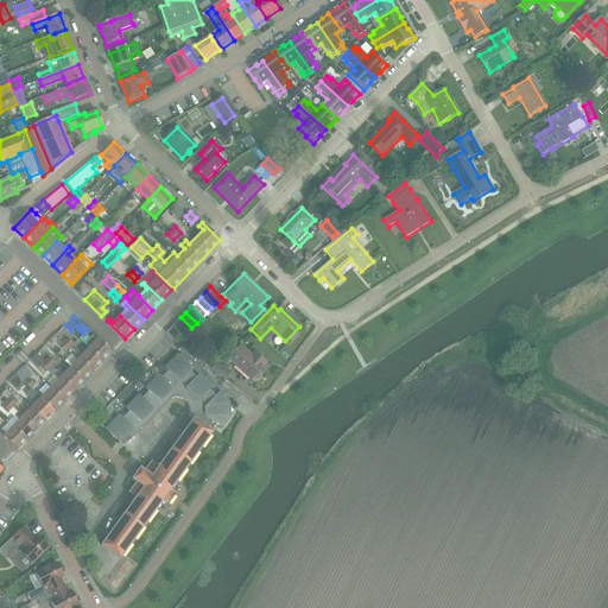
[(187,334),(191,328),(181,317),(176,323),(187,334)]
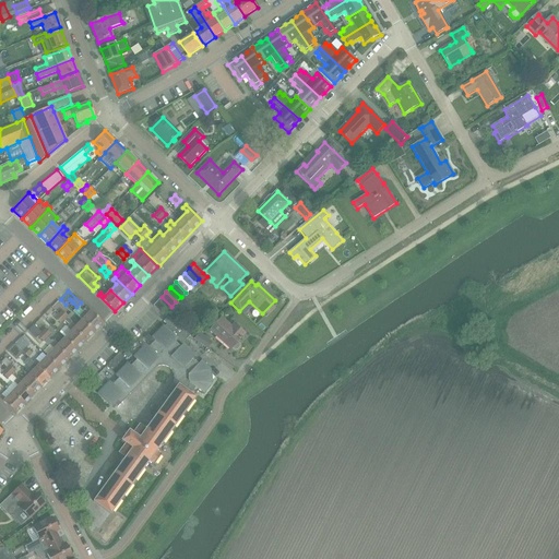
[(171,307),(162,297),(157,301),(167,311),(171,307)]
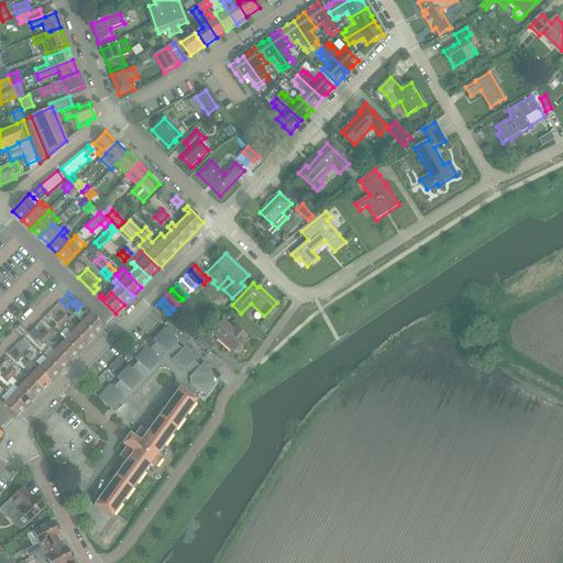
[(70,315),(58,302),(52,309),(54,311),(56,312),(64,322),(70,315)]
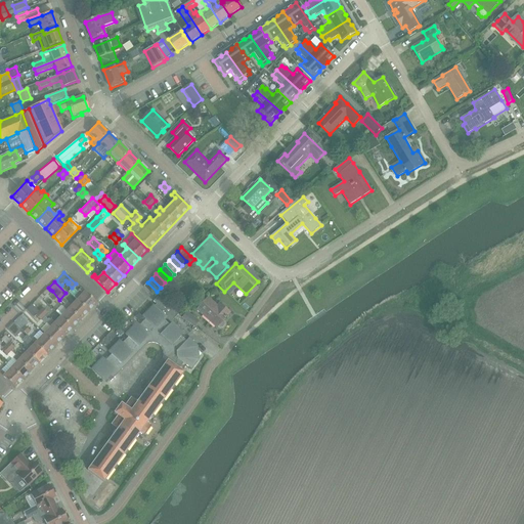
[(157,292),(147,282),(143,287),(153,296),(157,292)]
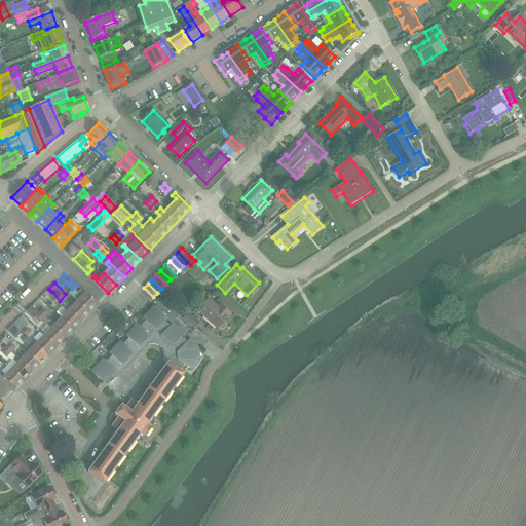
[(41,296),(44,298),(50,291),(48,289),(41,296)]
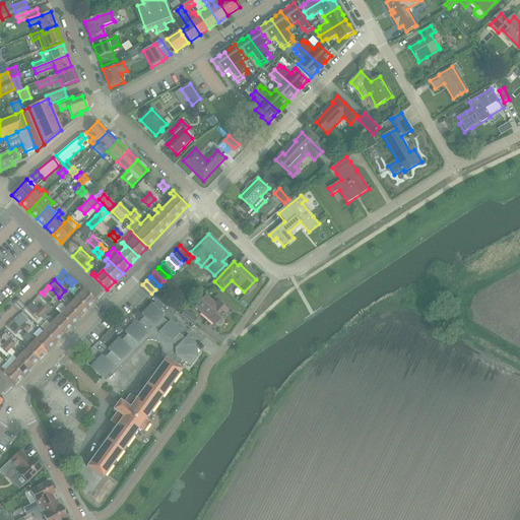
[(72,295),(75,298),(87,309),(95,301),(80,285),(72,295)]
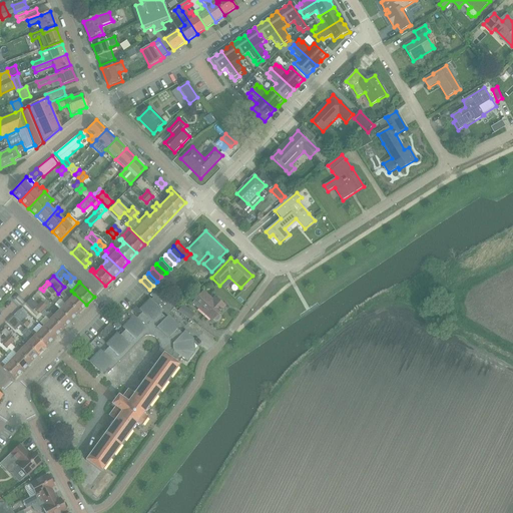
[(55,297),(56,296),(58,294),(51,285),(48,289),(51,292),(50,293),(55,297)]
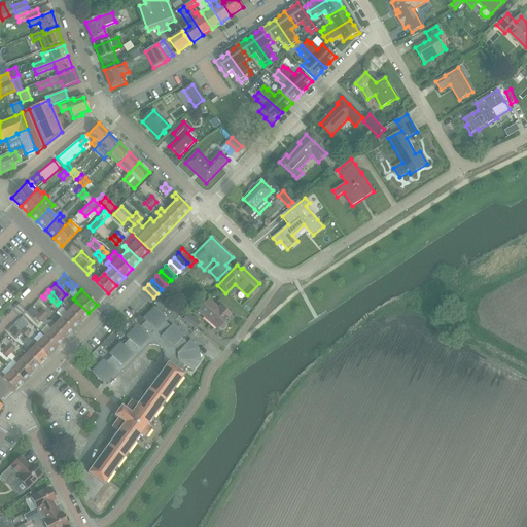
[(114,415),(117,418),(111,427),(117,431),(88,472),(104,485),(140,434),(145,437),(151,428),(147,425),(184,375),(179,372),(183,365),(191,371),(199,361),(198,349),(188,341),(186,343),(181,338),(184,336),(172,324),(179,316),(159,299),(153,304),(157,307),(155,308),(154,307),(143,319),(145,321),(140,327),(137,324),(126,337),(129,339),(123,345),(120,342),(109,354),(111,356),(106,362),(103,359),(92,372),(104,384),(104,383),(109,378),(112,381),(145,348),(148,346),(152,345),(155,345),(160,347),(162,349),(164,353),(164,356),(164,360),(162,362),(166,365),(137,405),(131,400),(125,409),(121,406),(114,415)]
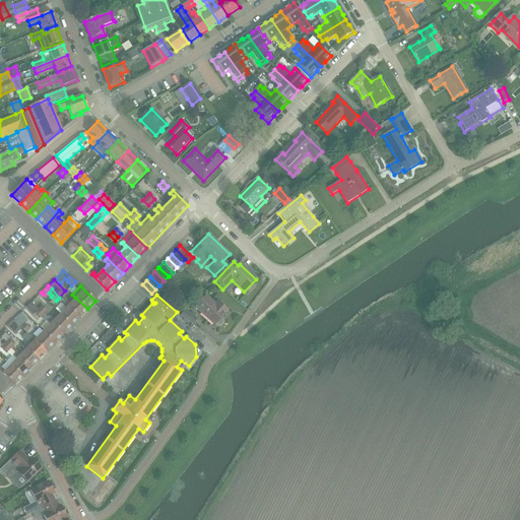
[(205,295),(194,307),(197,309),(207,318),(214,325),(215,324),(217,326),(219,326),(222,323),(222,320),(220,318),(228,311),(220,304),(217,301),(214,304),(207,298),(205,295)]
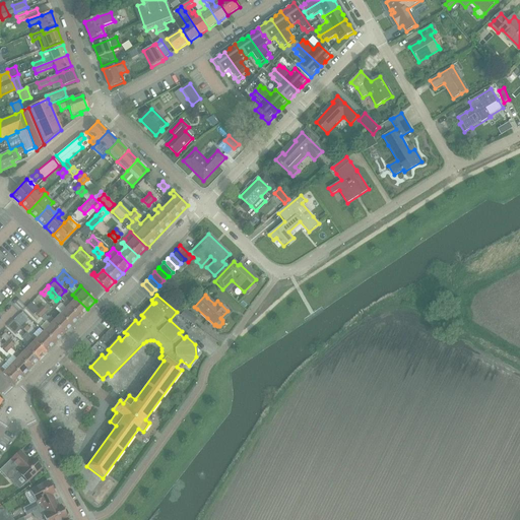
[(66,300),(64,302),(79,317),(87,309),(75,298),(70,304),(66,300)]
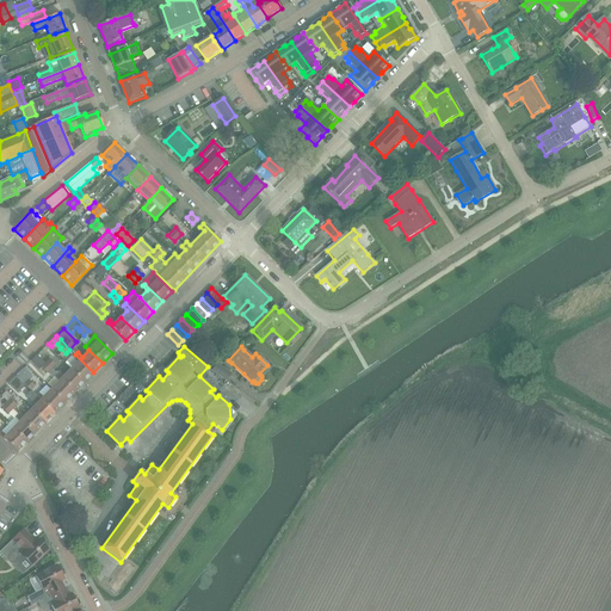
[(71,369),(84,383),(93,372),(75,355),(71,351),(68,353),(73,358),(76,362),(71,369)]
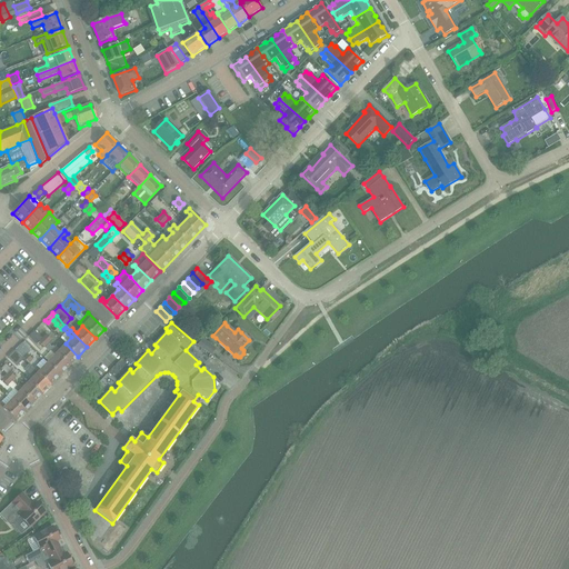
[(41,338),(35,331),(28,337),(37,345),(39,342),(43,348),(48,343),(41,338)]
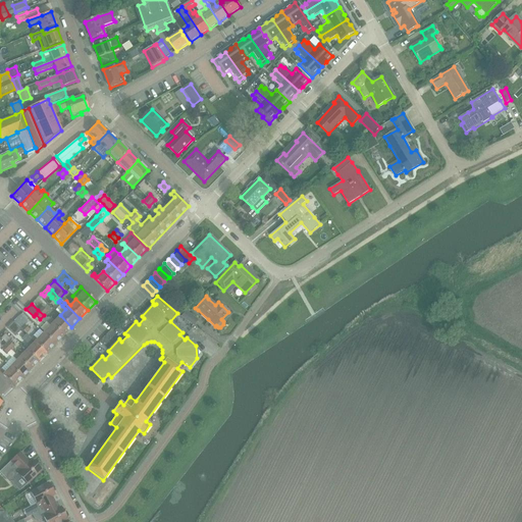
[(38,310),(44,315),(48,312),(42,306),(38,310)]
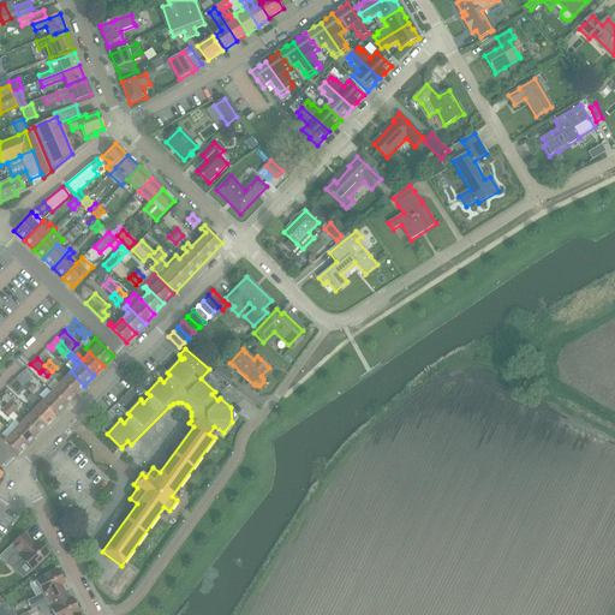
[(66,368),(57,377),(76,395),(84,386),(71,371),(66,368)]
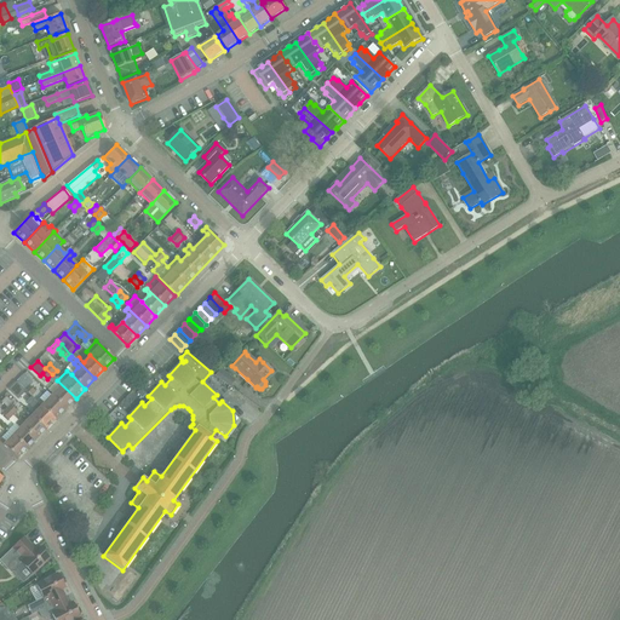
[(235,380),(220,371),(216,377),(230,386),(235,380)]
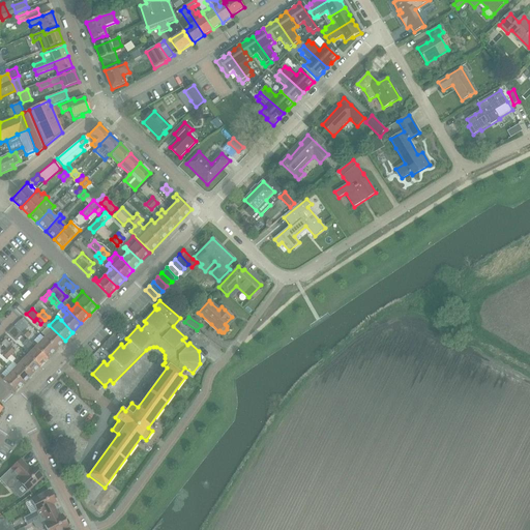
[(13,326),(22,334),(26,339),(30,334),(25,329),(28,326),(21,320),(13,326)]
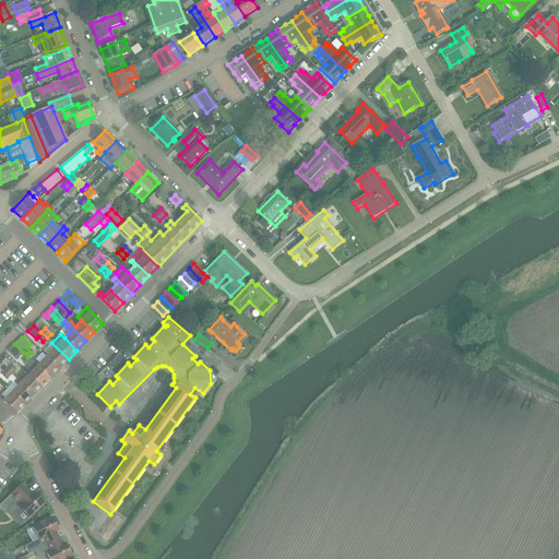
[(44,352),(47,355),(60,368),(69,359),(51,343),(49,345),(50,345),(44,352)]
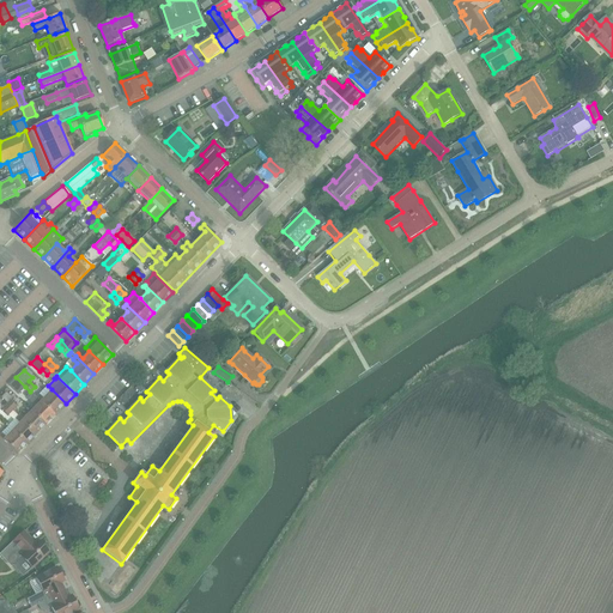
[(25,387),(16,377),(8,386),(18,394),(25,387)]
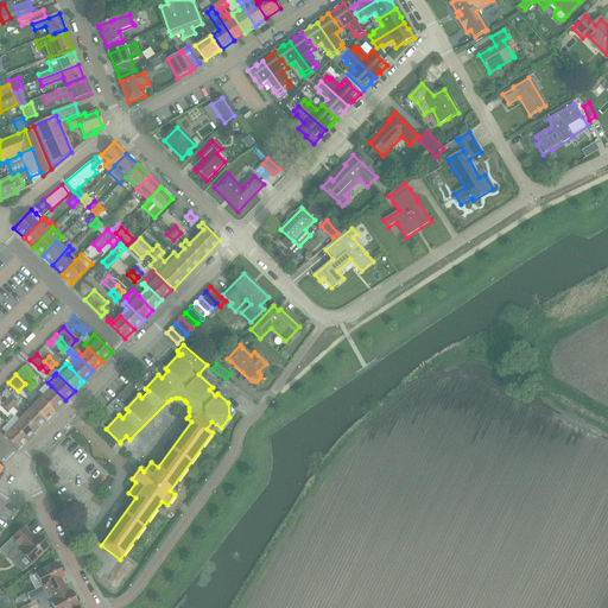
[(44,422),(55,411),(36,393),(31,388),(25,394),(35,403),(31,407),(44,422)]
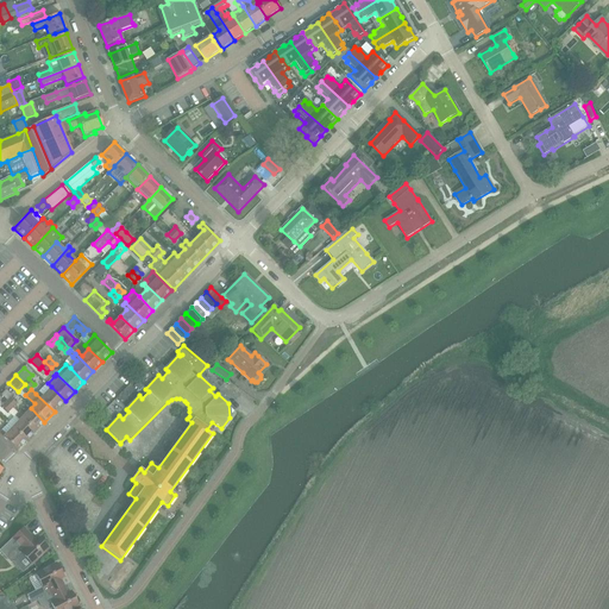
[(36,394),(55,412),(63,402),(49,389),(42,395),(38,391),(36,394)]
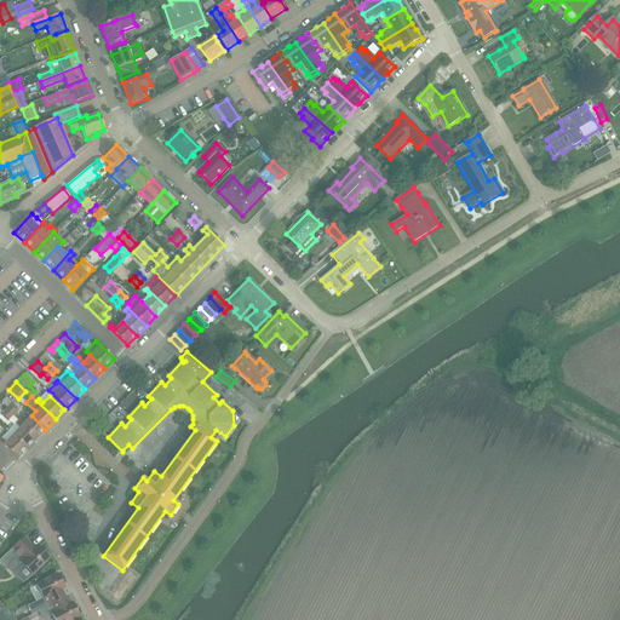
[(0,405),(0,414),(0,415),(1,414),(7,420),(12,415),(5,409),(0,405)]
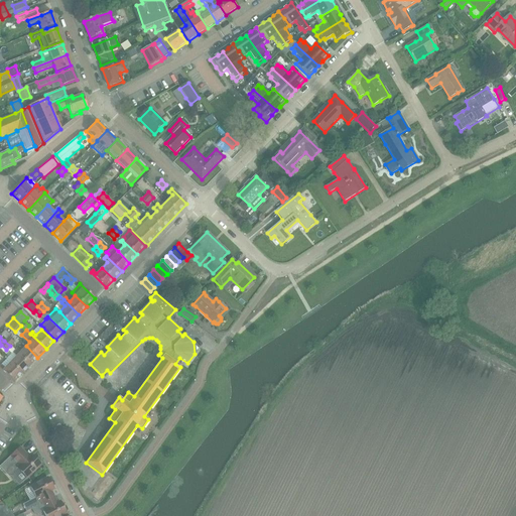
[(4,341),(10,346),(13,343),(8,338),(4,341)]
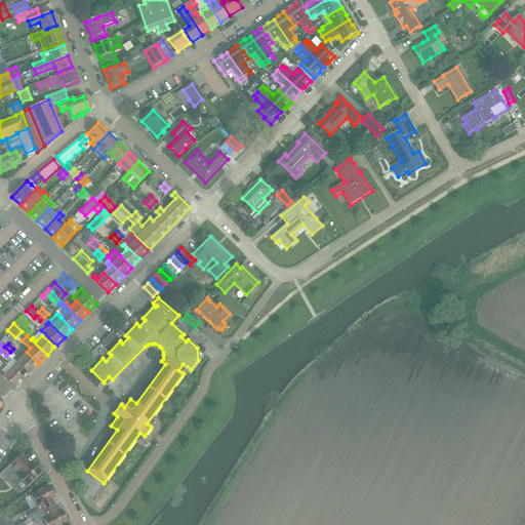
[(21,358),(16,354),(14,356),(31,372),(38,364),(27,352),(21,358)]
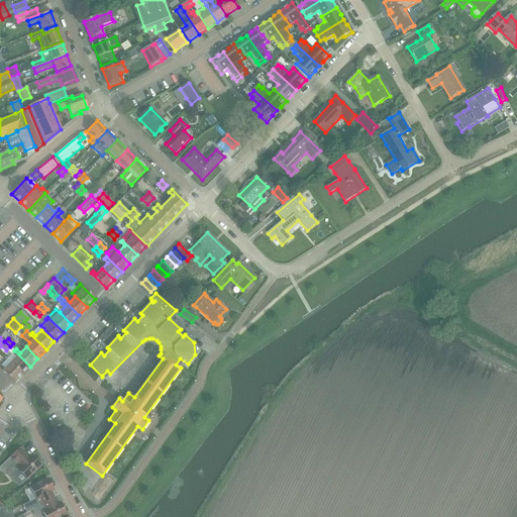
[(16,356),(10,363),(22,375),(30,367),(14,350),(12,352),(16,356)]
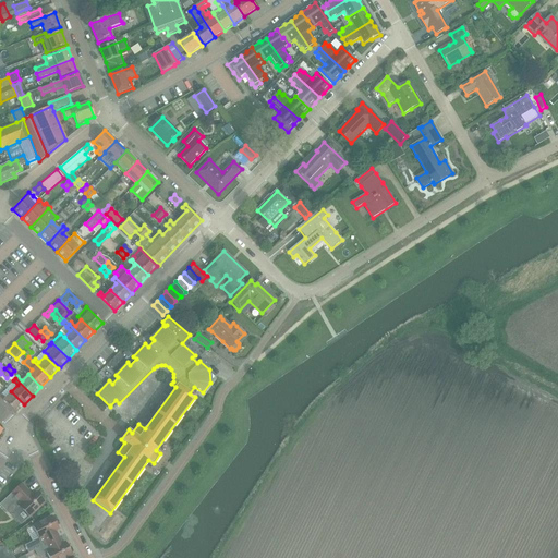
[(1,395),(0,395),(0,398),(15,413),(24,404),(11,391),(4,398),(1,395)]
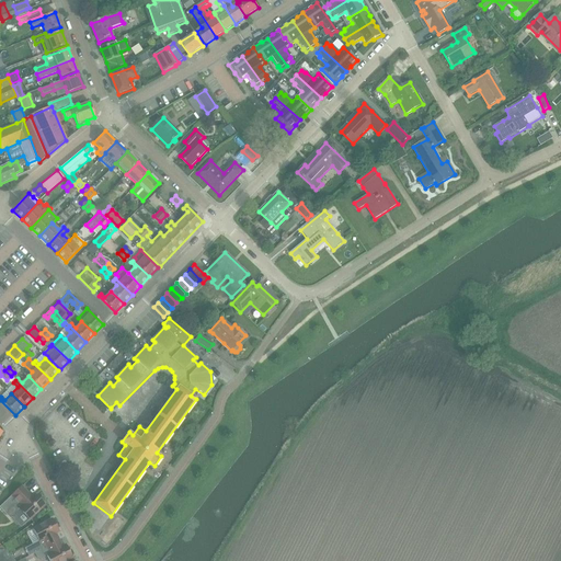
[(44,505),(36,497),(34,494),(32,496),(22,487),(11,496),(12,496),(0,506),(0,507),(10,518),(19,510),(29,521),(44,505)]
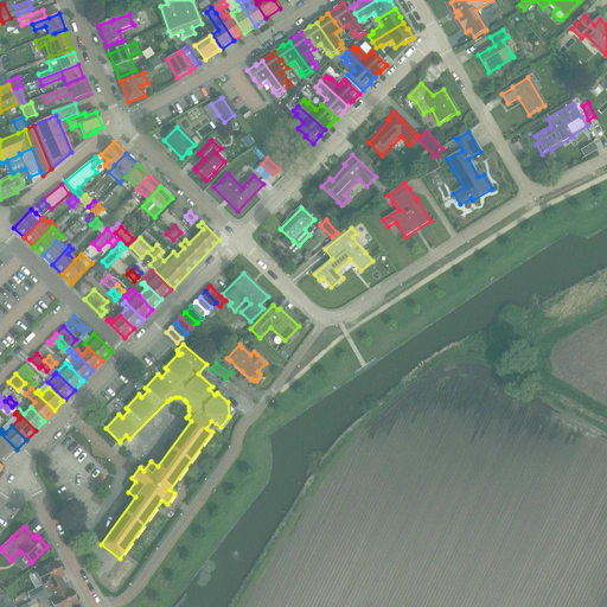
[(27,594),(31,601),(31,602),(38,599),(38,598),(64,585),(59,577),(63,576),(56,562),(36,573),(43,586),(27,594)]
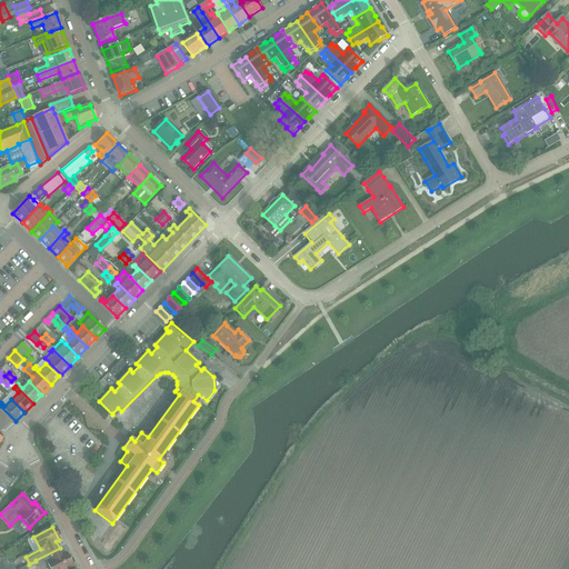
[(60,548),(36,560),(36,561),(39,568),(48,563),(50,568),(67,568),(72,566),(66,552),(63,555),(60,548)]
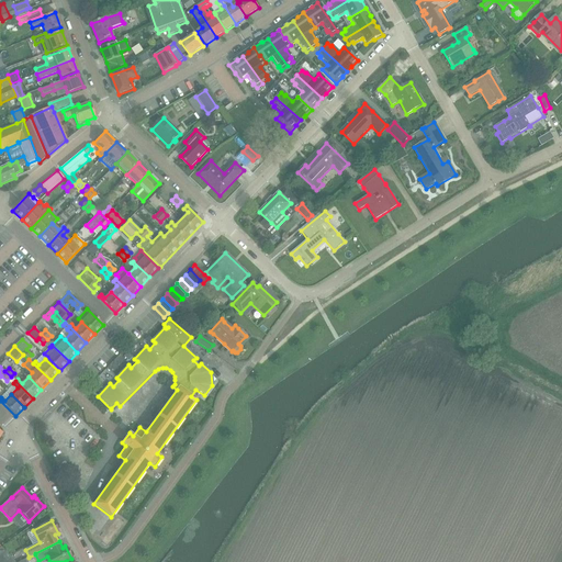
[(0,561),(3,561),(10,557),(6,552),(0,557),(0,561)]
